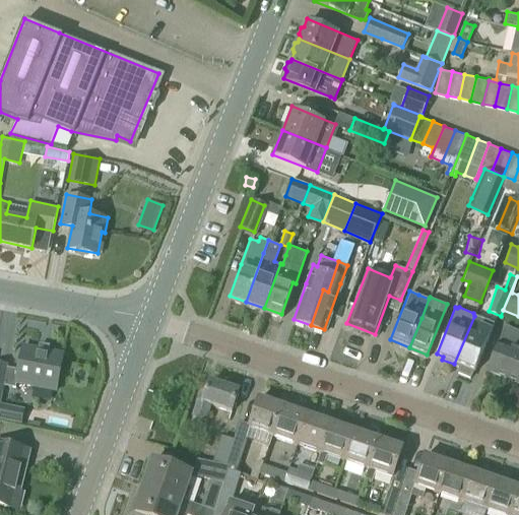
[(492,323),(474,316),(454,364),(458,366),(456,371),(469,376),(472,368),(473,369),(492,323)]
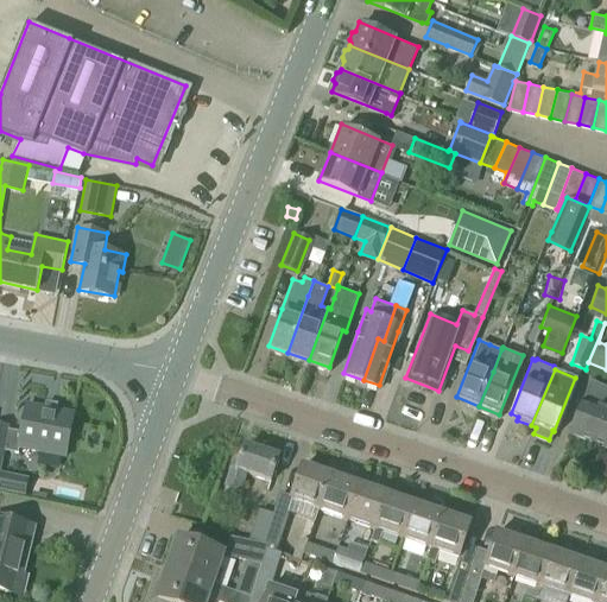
[(570,432),(593,442),(606,406),(606,387),(592,380),(570,432)]
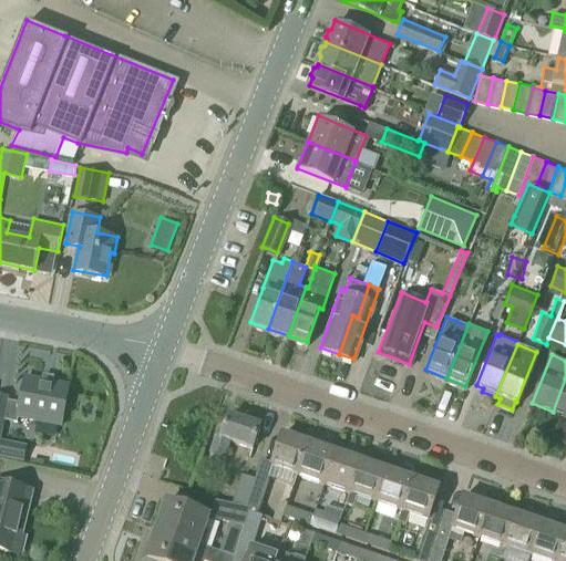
[(24,375),(20,400),(8,397),(9,394),(0,392),(0,443),(4,417),(18,419),(19,416),(60,424),(68,384),(24,375)]
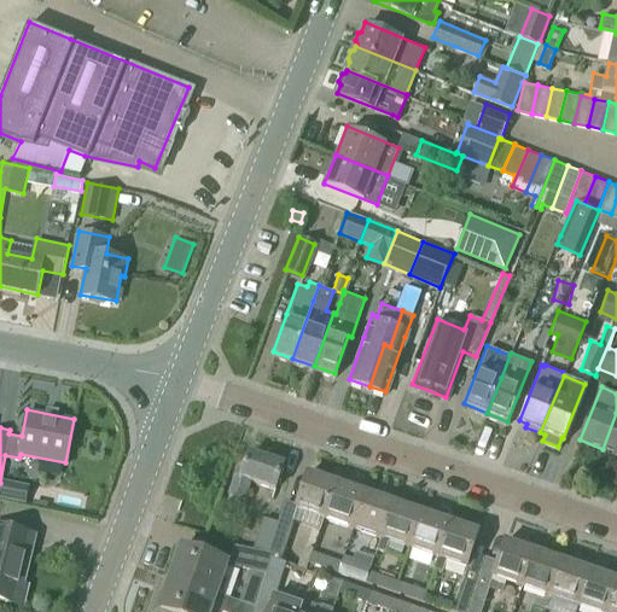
[(616,413),(603,449),(616,454),(616,413)]
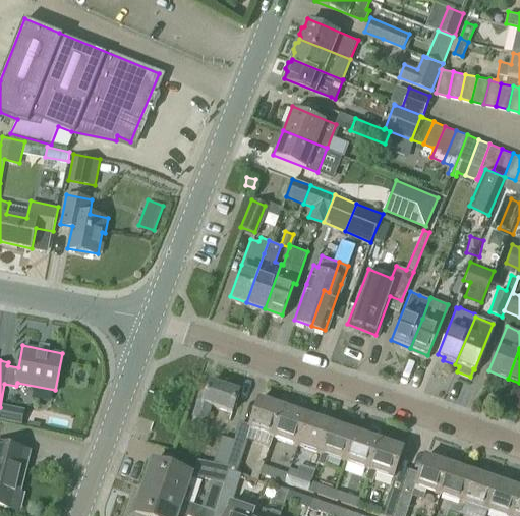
[(231,409),(237,389),(208,380),(201,400),(196,398),(192,414),(205,418),(210,402),(231,409)]
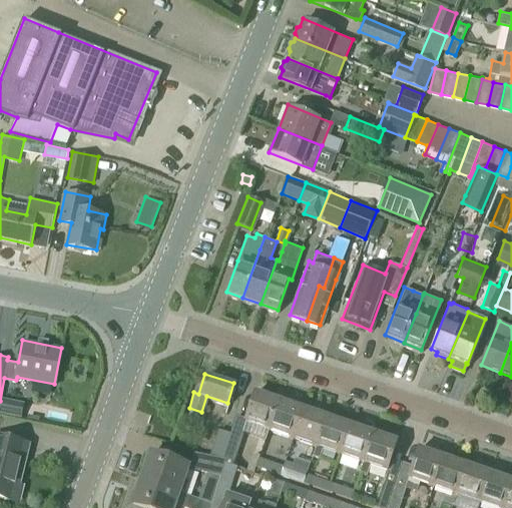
[(269,428),(279,400),(253,391),(245,416),(237,414),(231,432),(222,456),(234,460),(247,421),(269,428)]
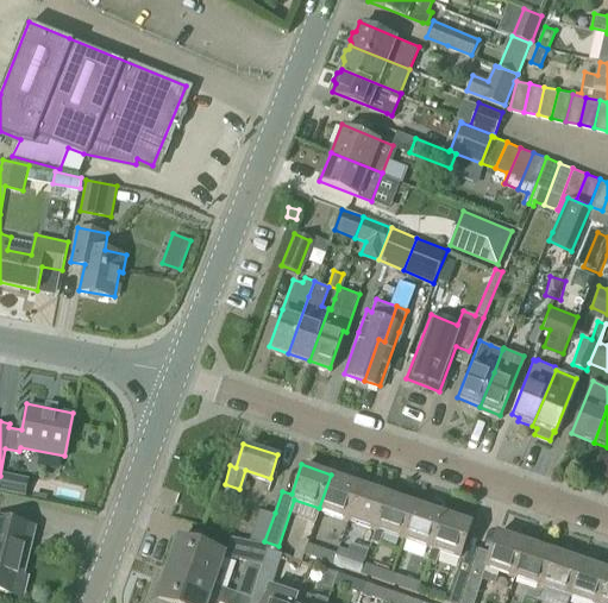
[(331,475),(319,508),(345,517),(357,484),(361,475),(344,470),(340,478),(331,475)]
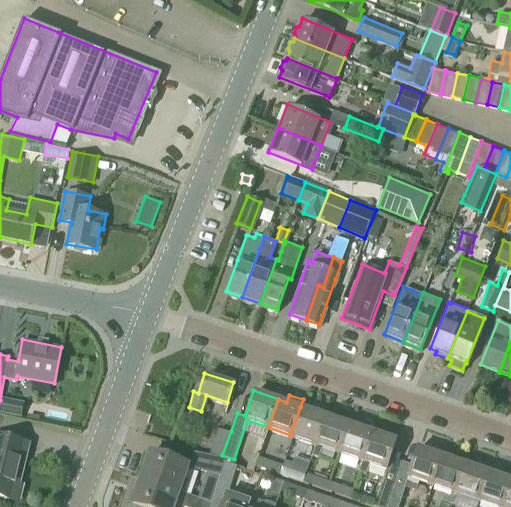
[(290,435),(314,443),(324,415),(300,407),(290,435)]
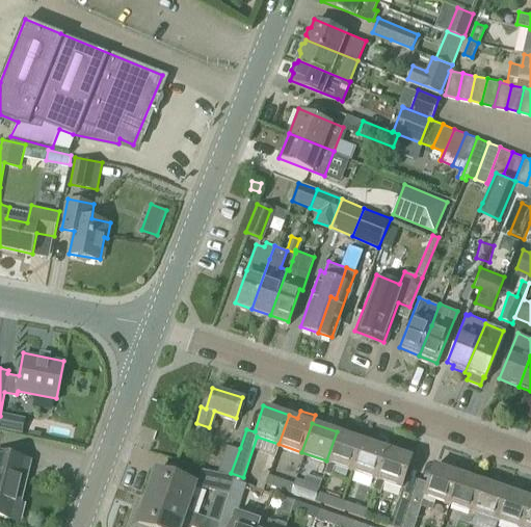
[(361,440),(337,431),(326,460),(328,462),(325,471),(332,473),(336,464),(351,470),(361,440)]
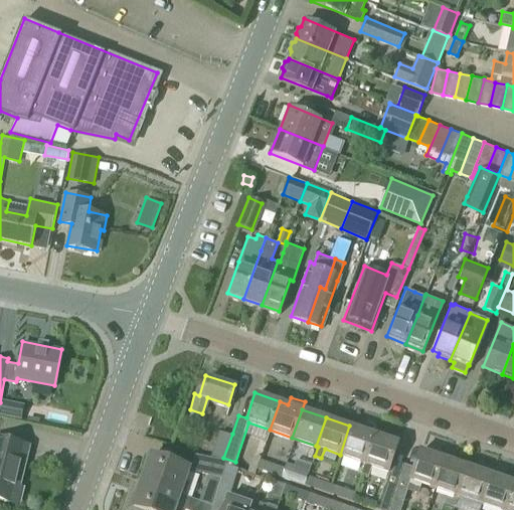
[(340,455),(363,463),(373,434),(349,426),(340,455)]
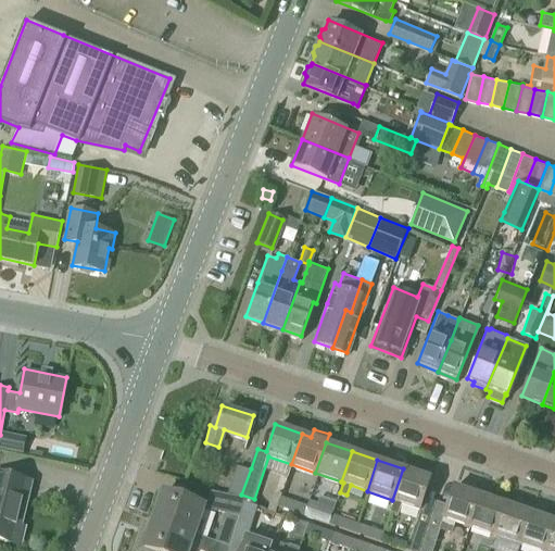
[(229,490),(241,495),(251,468),(239,464),(229,490)]
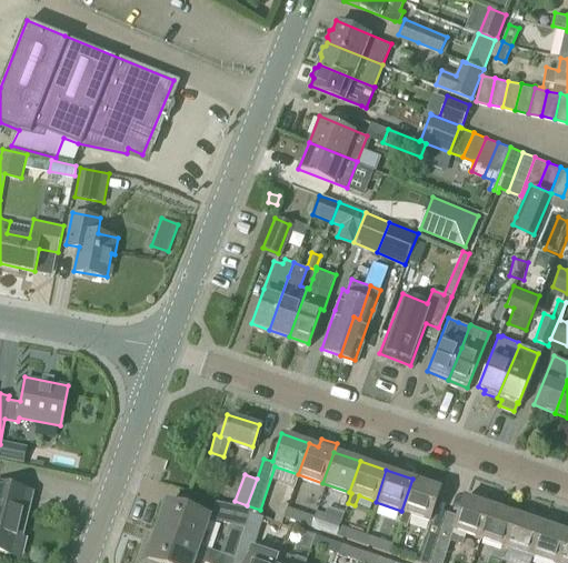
[(434,505),(439,488),(412,479),(401,511),(404,511),(400,521),(408,524),(411,514),(430,521),(426,533),(424,532),(415,561),(421,562),(426,562),(445,510),(434,505)]
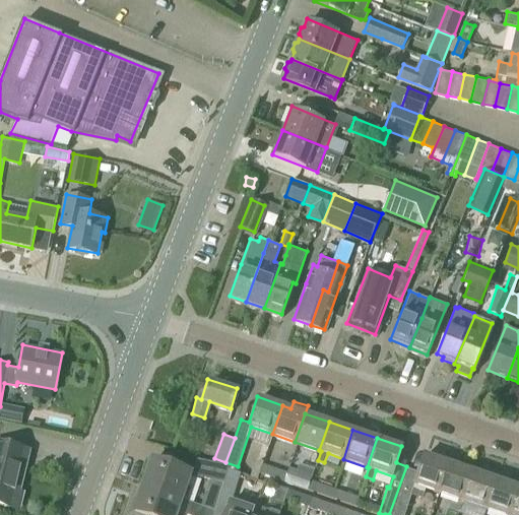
[(18,465),(23,466),(27,449),(0,442),(0,502),(13,506),(17,491),(12,490),(18,465)]
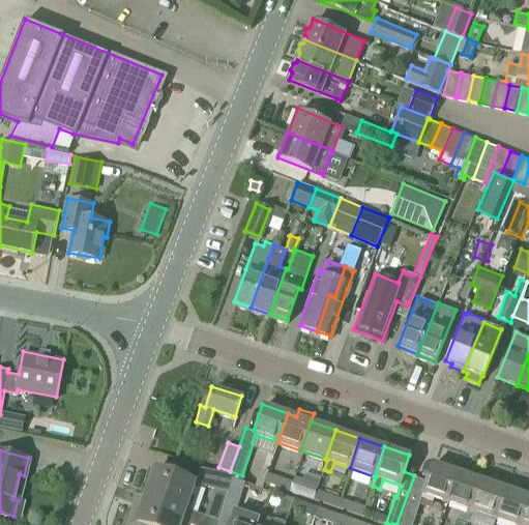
[(414,475),(397,524),(412,524),(419,502),(432,506),(435,497),(446,501),(457,471),(431,463),(425,478),(414,475)]
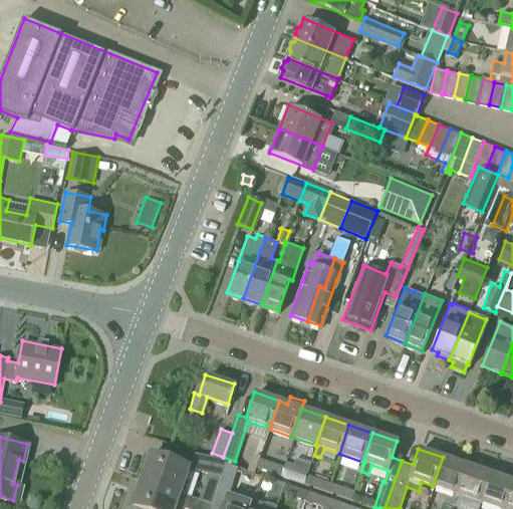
[(195,452),(192,469),(223,475),(227,462),(228,459),(195,452)]
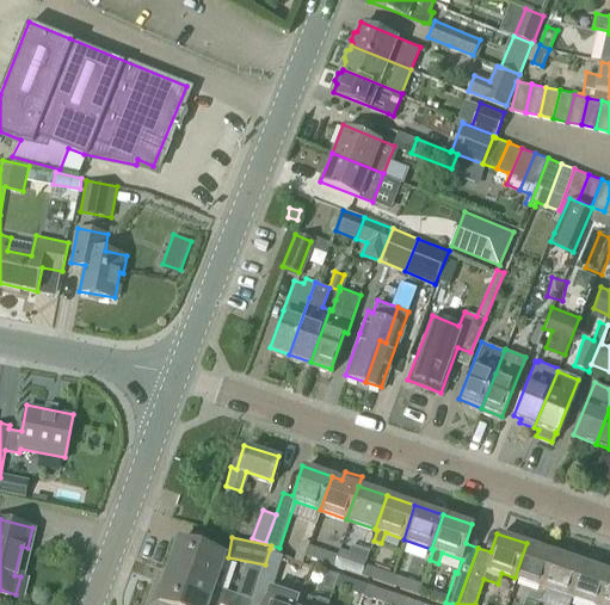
[(179,539),(168,568),(213,585),(213,584),(223,555),(179,539)]
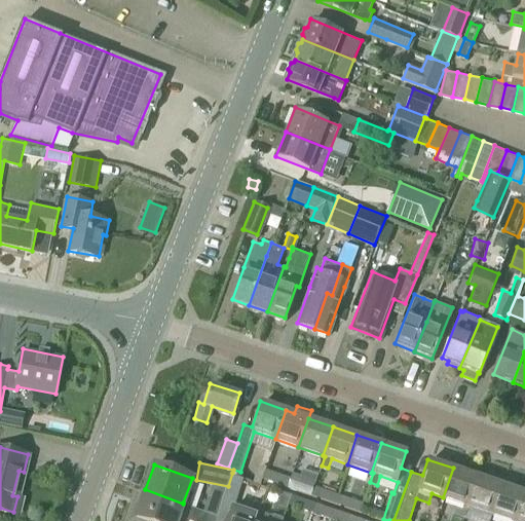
[(286,485),(289,475),(268,468),(264,477),(286,485)]
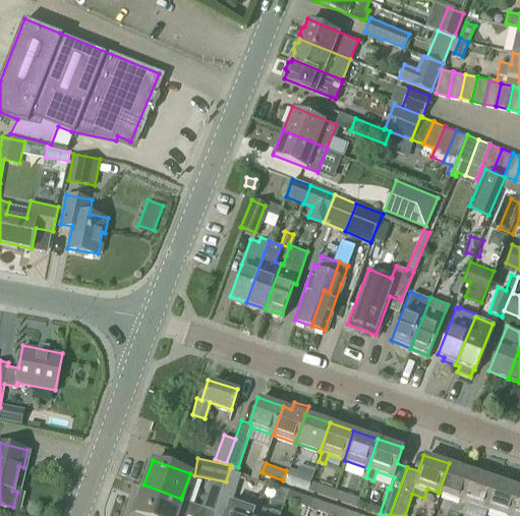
[(472,471),(449,463),(439,493),(462,501),(472,471)]
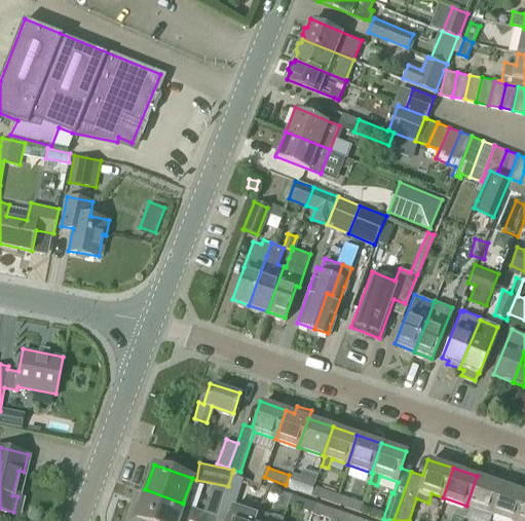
[(218,514),(215,520),(254,520),(257,514),(233,506),(244,477),(239,476),(232,473),(228,486),(227,486),(219,511),(218,514)]
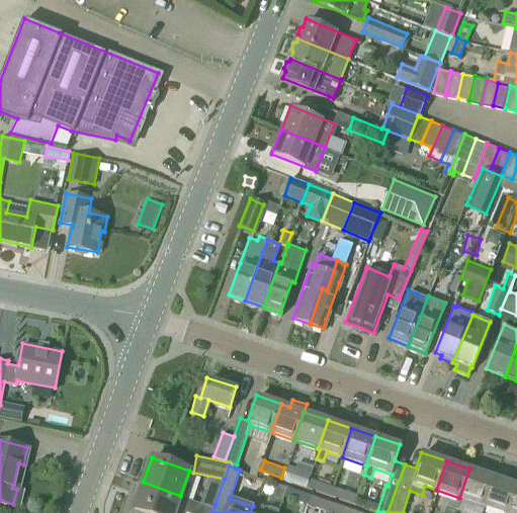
[(281,478),(305,486),(308,477),(284,467),(281,478)]
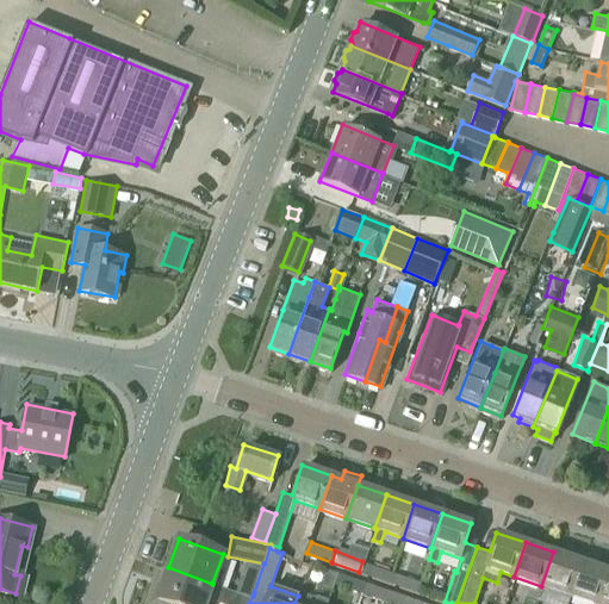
[(582,561),(553,552),(541,586),(570,596),(582,561)]
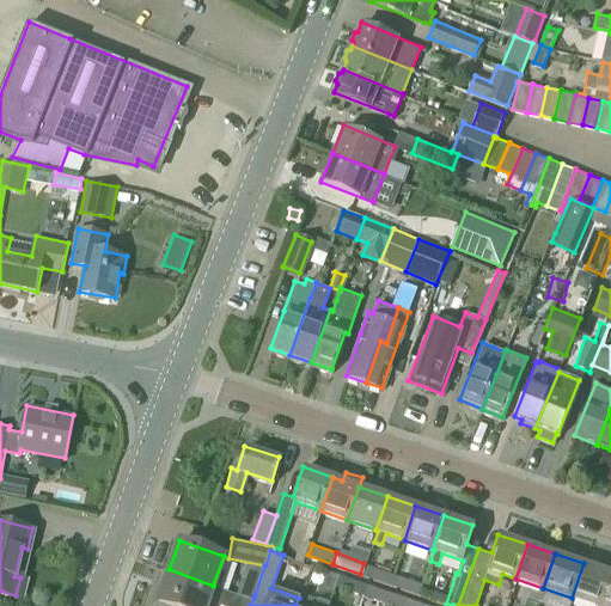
[(360,574),(389,583),(392,573),(364,563),(360,574)]
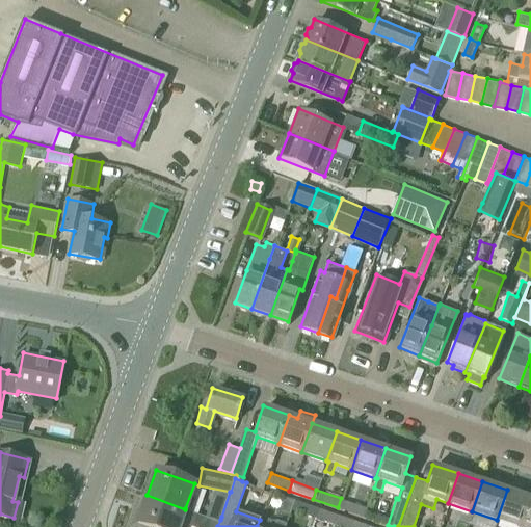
[(521,526),(530,501),(530,498),(507,490),(497,520),(516,526),(521,526)]
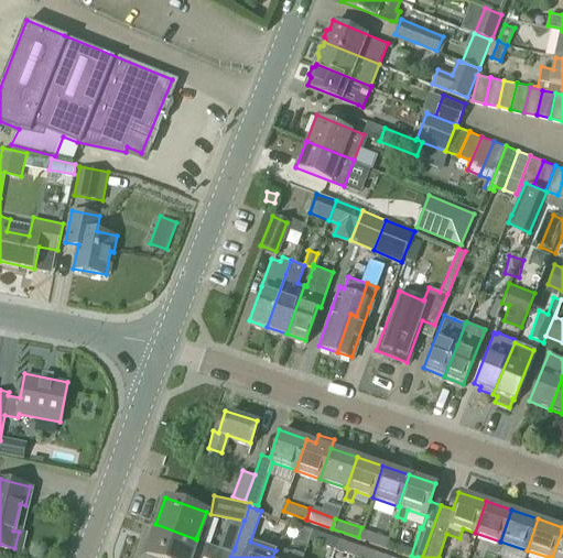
[(144,538),(138,556),(142,557),(188,557),(191,555),(199,557),(230,557),(234,550),(196,538),(196,539),(155,524),(149,540),(144,538)]
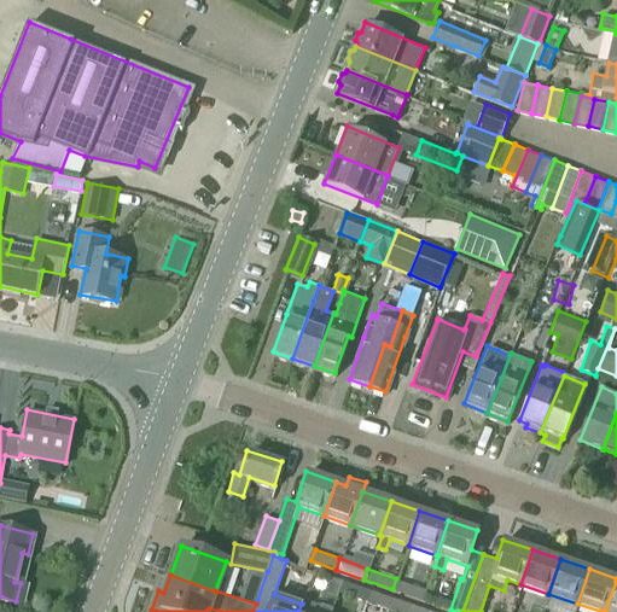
[(332,575),(326,592),(337,595),(338,590),(342,580),(332,575)]
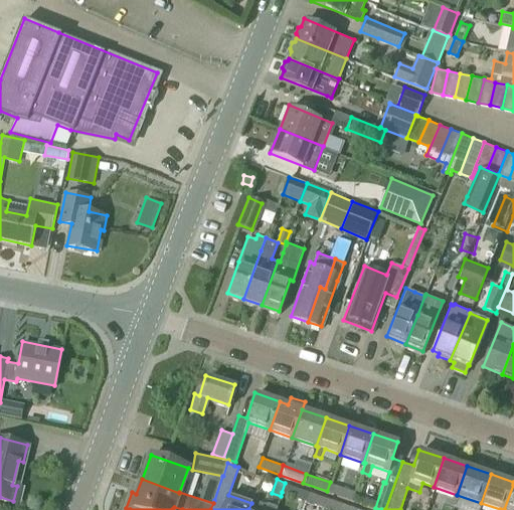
[(354,500),(357,491),(330,482),(327,491),(354,500)]
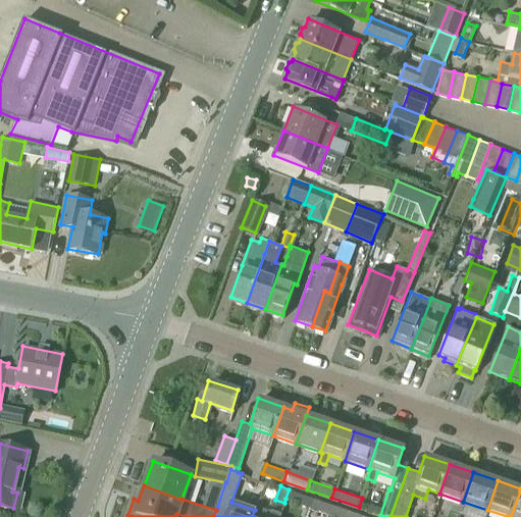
[(285,499),(310,507),(313,498),(289,489),(285,499)]
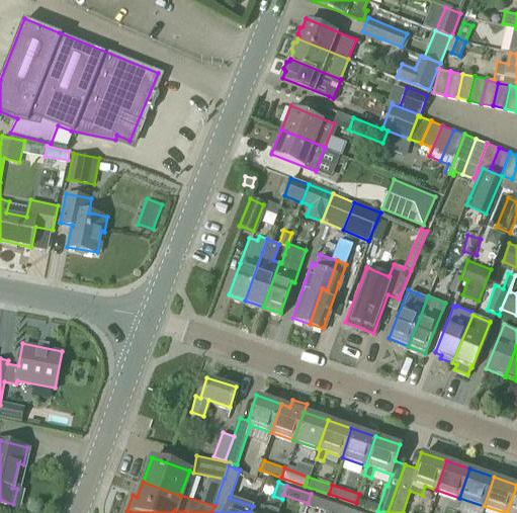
[(516,488),(507,512),(516,512),(516,488)]
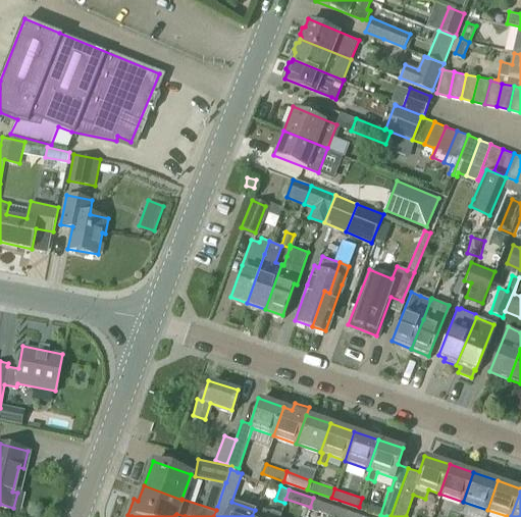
[(310,507),(333,515),(336,505),(313,498),(310,507)]
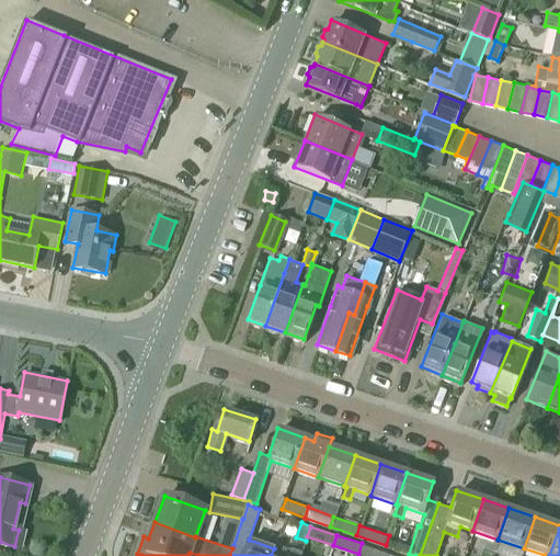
[(274,548),(271,555),(300,555),(301,553),(276,545),(277,543),(276,543),(274,548)]
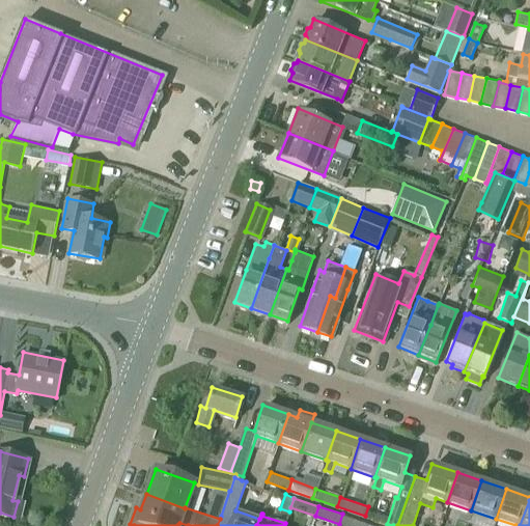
[(344,525),(367,525),(369,523),(342,514),(339,524),(344,525)]
